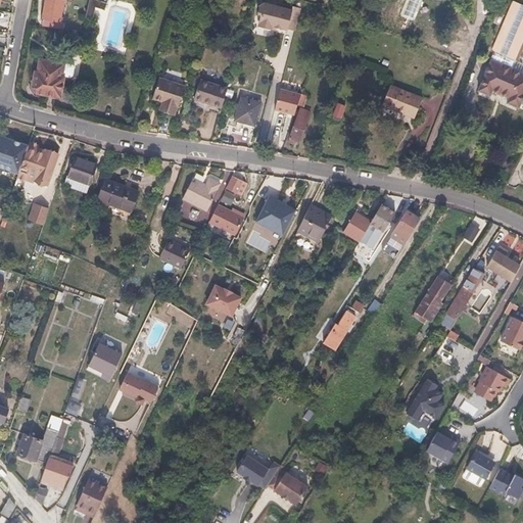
[(44,26),(55,28),(60,0),(46,0),(43,19),(45,20),(44,26)]
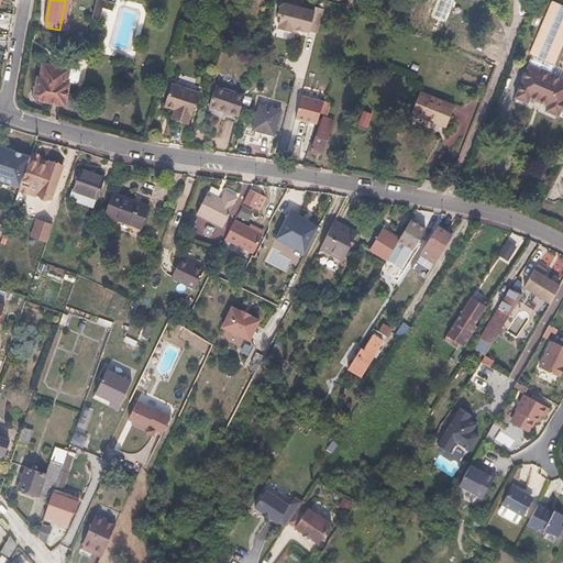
[(75,0),(66,0),(61,31),(67,32),(68,26),(64,25),(69,1),(75,2),(75,0)]
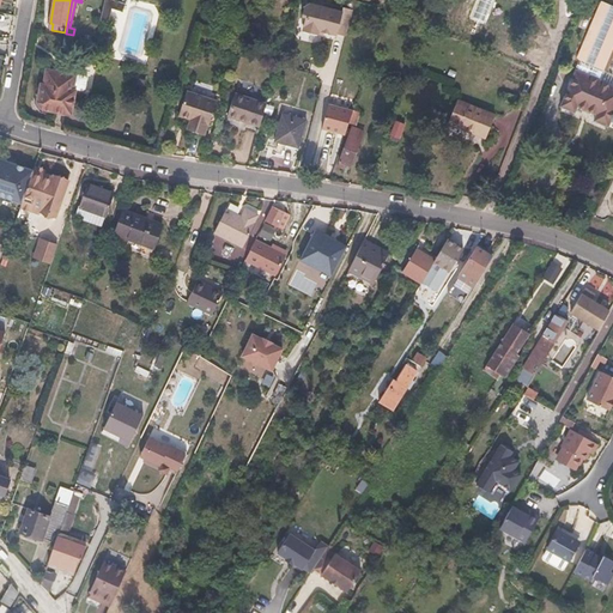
[(114,1),(110,0),(104,0),(99,20),(108,23),(111,10),(122,13),(125,5),(114,1)]
